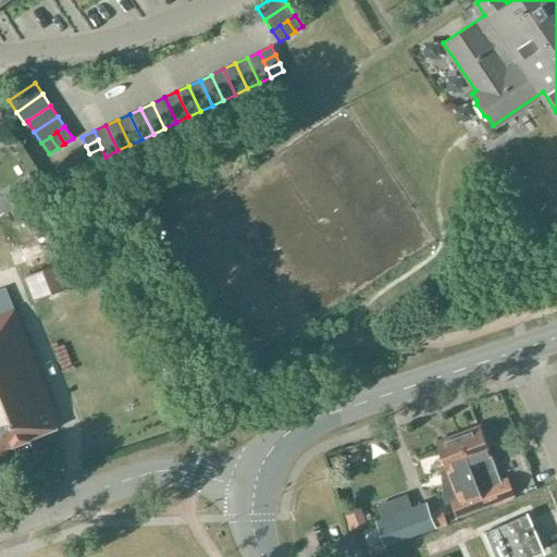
[(89,153),(94,162),(106,157),(101,148),(89,153)]
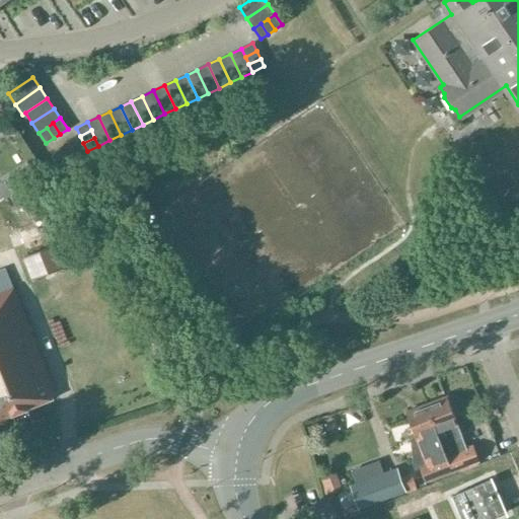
[(35,282),(67,269),(58,247),(26,260),(35,282)]
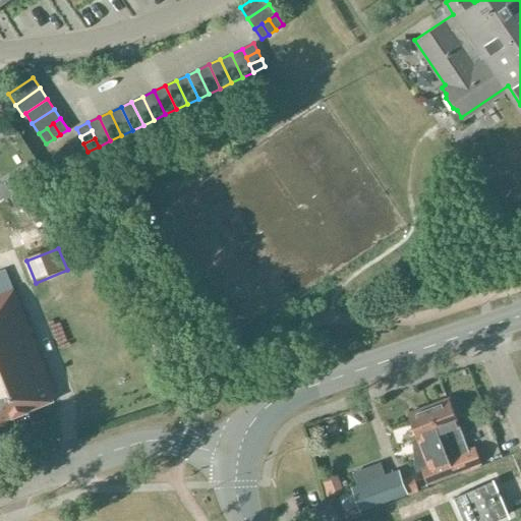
[(0,295),(0,421),(13,416),(15,421),(32,415),(30,410),(58,399),(14,290),(0,295)]
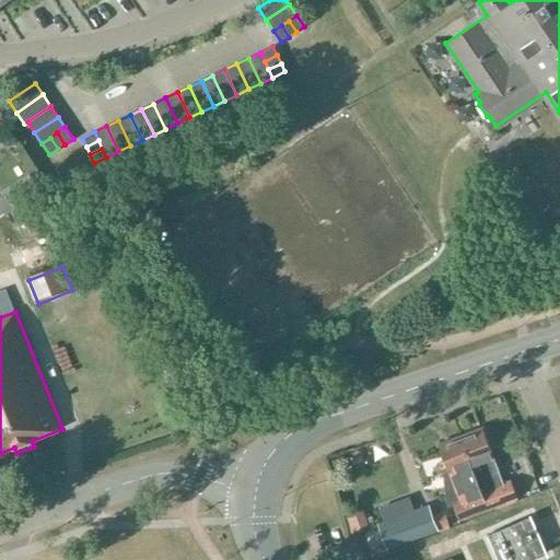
[(459,435),(488,509),(517,497),(511,480),(503,482),(481,428),(459,435)]
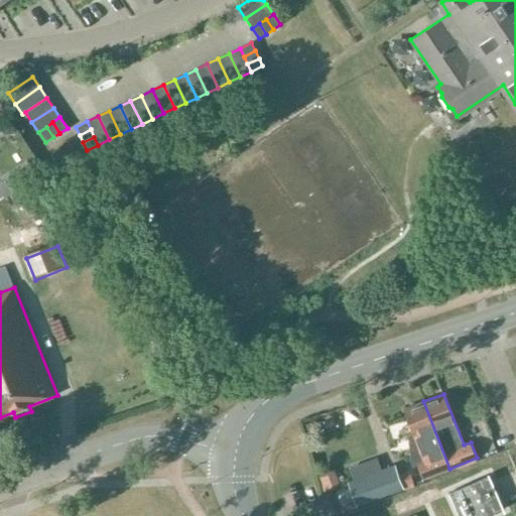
[(412,435),(408,436),(414,466),(418,464),(424,478),(449,469),(423,401),(402,409),(412,435)]
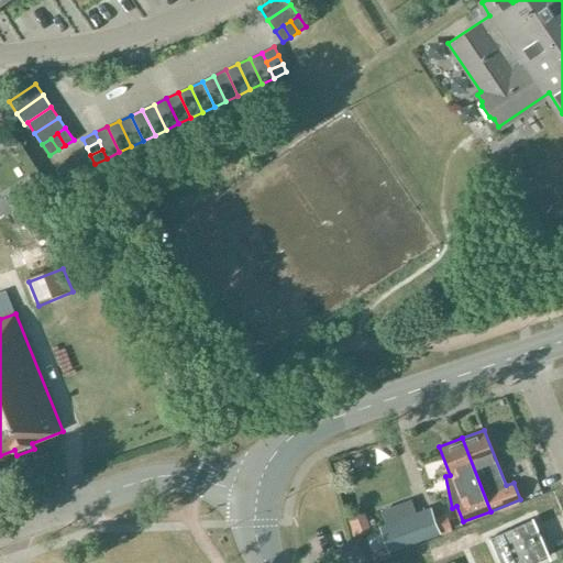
[(381,528),(389,553),(452,529),(446,514),(433,519),(430,509),(381,528)]
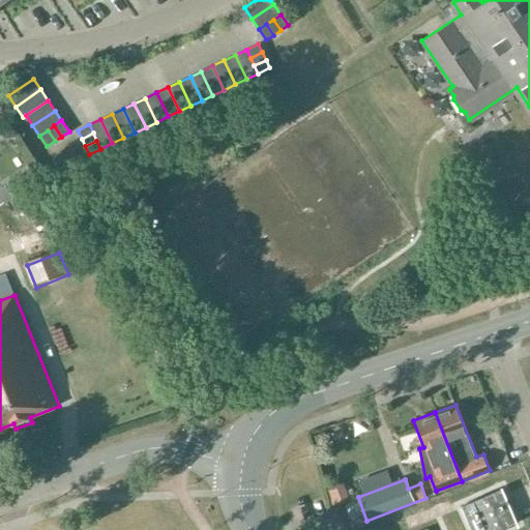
[(326,488),(333,505),(350,499),(344,481),(326,488)]
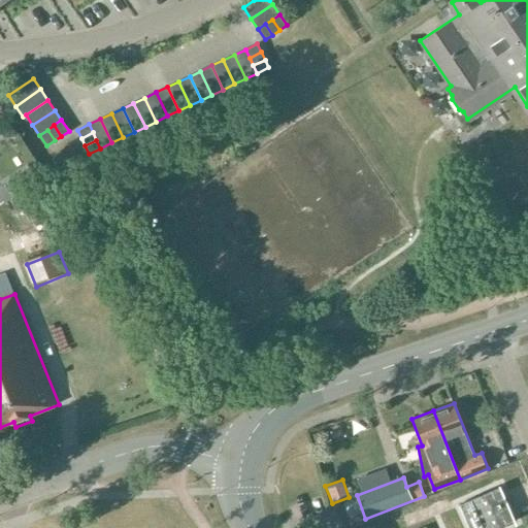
[(498,488),(497,489),(459,505),(469,527),(500,527),(514,522),(498,488)]
